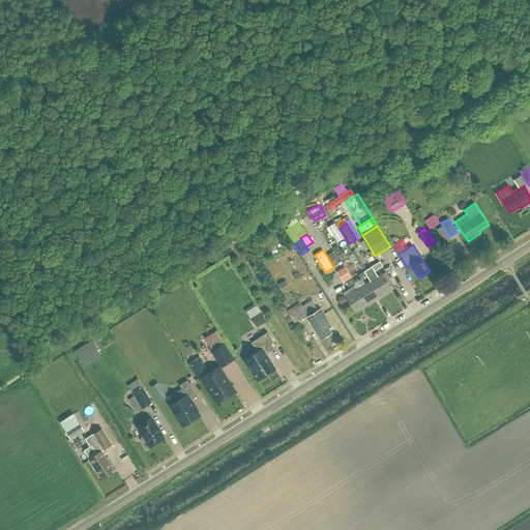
[(329,254),(333,265),(340,263),(335,251),(329,254)]
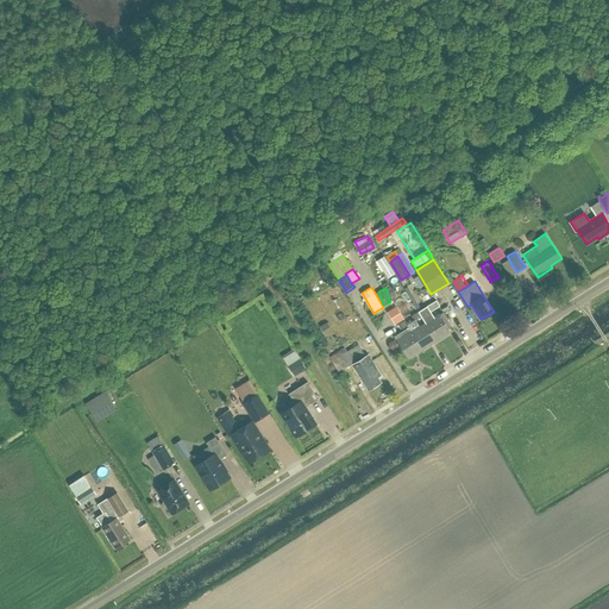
[(437,301),(427,306),(431,311),(439,306),(437,301)]
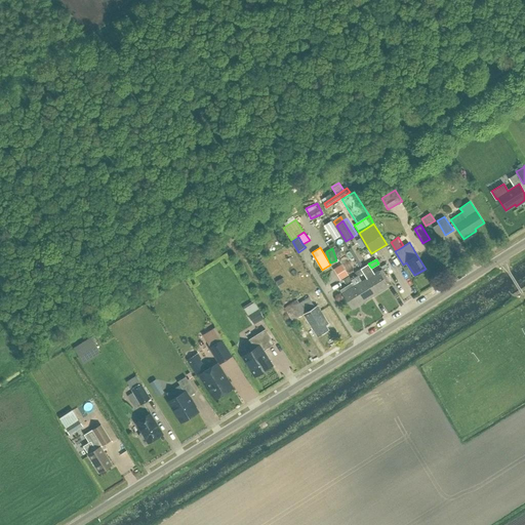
[(334,268),(341,279),(350,275),(344,264),(334,268)]
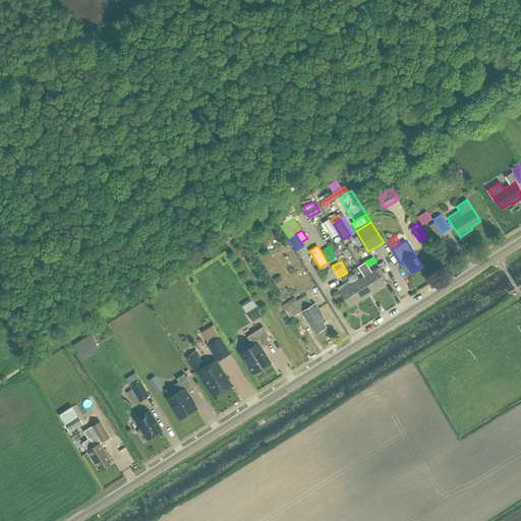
[(375,268),(363,276),(373,291),(386,284),(384,281),(387,279),(379,267),(377,269),(375,268)]
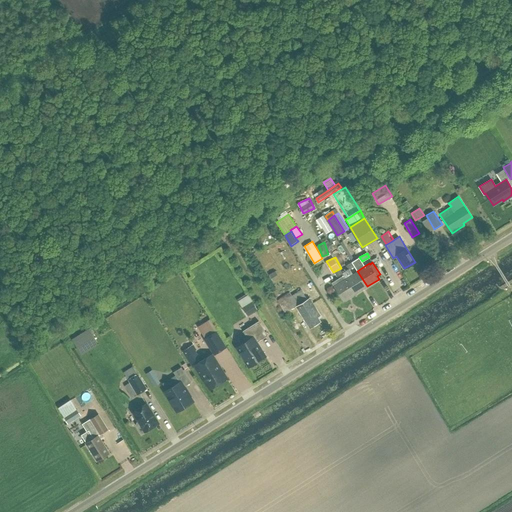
[(355,294),(367,286),(357,271),(346,278),(355,294)]
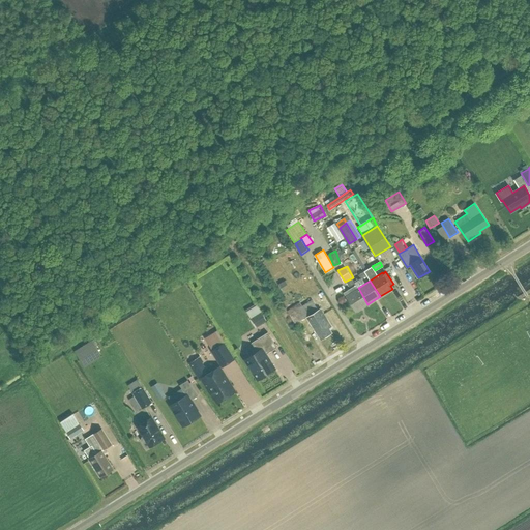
[(367,304),(358,288),(354,291),(351,287),(343,292),(355,312),(367,304)]
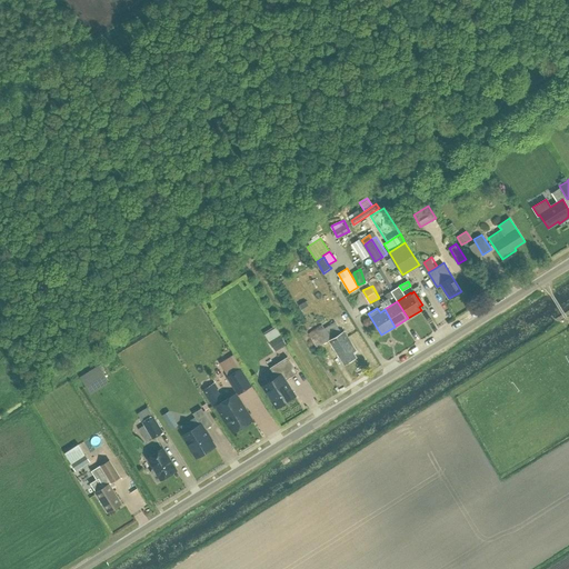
[(277,327),(265,335),(269,341),(280,333),(277,327)]
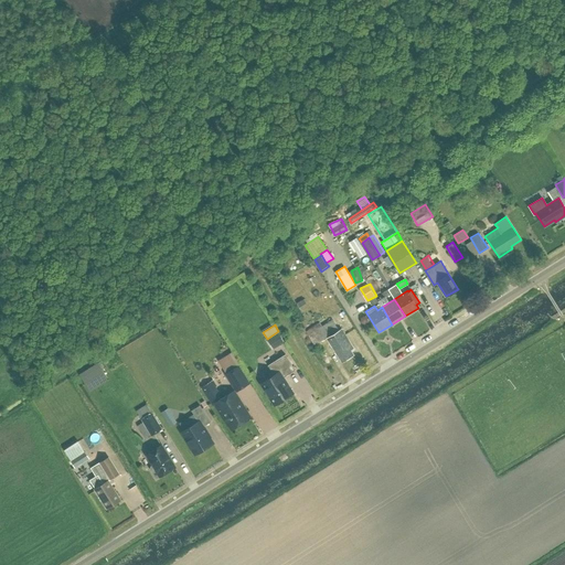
[(342,329),(340,330),(327,338),(341,362),(354,354),(351,350),(354,348),(342,329)]
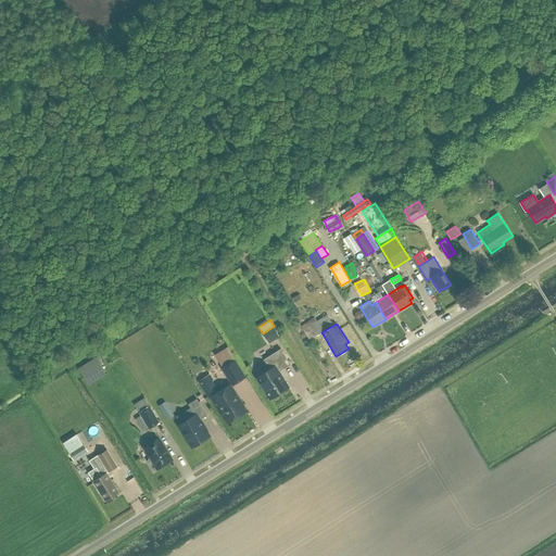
[(268,343),(280,336),(274,326),(263,333),(268,343)]
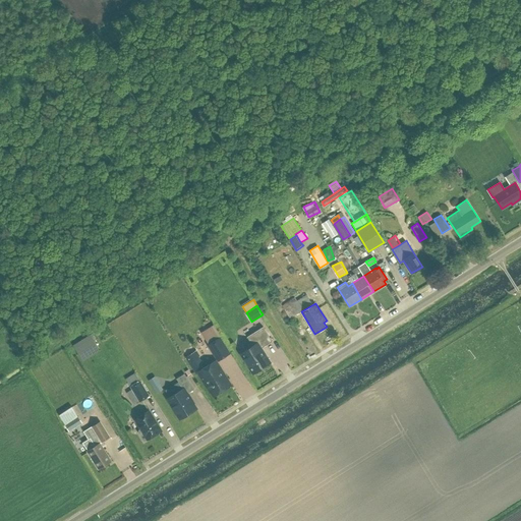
[(213,326),(203,332),(209,343),(219,337),(213,326)]
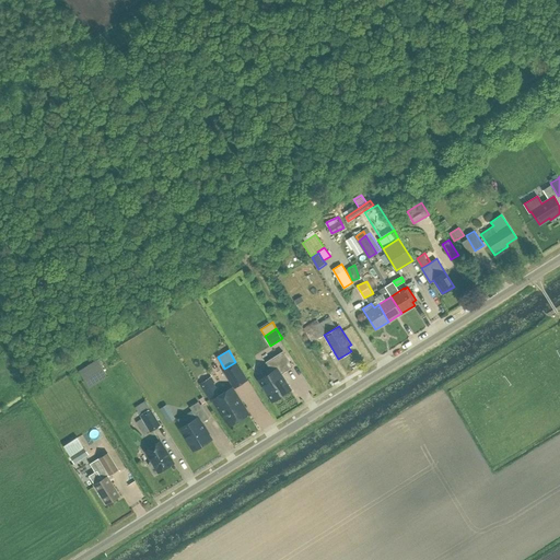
[(272,400),(290,389),(280,374),(292,366),(282,351),(266,361),(271,371),(259,380),(267,393),(266,393),(270,398),(270,397),(272,400)]
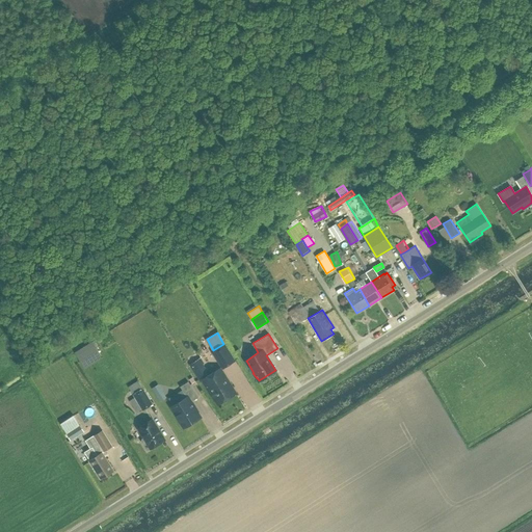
[(75,352),(80,362),(99,351),(92,342),(75,352)]
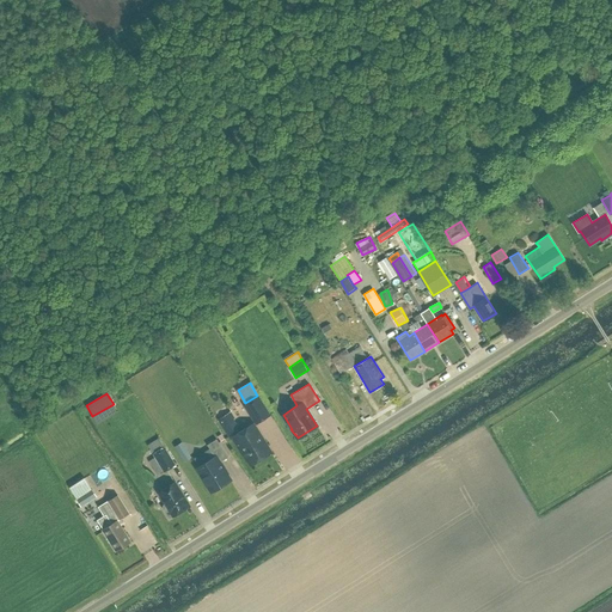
[(256,423),(269,415),(261,401),(257,396),(245,403),(244,404),(256,423)]
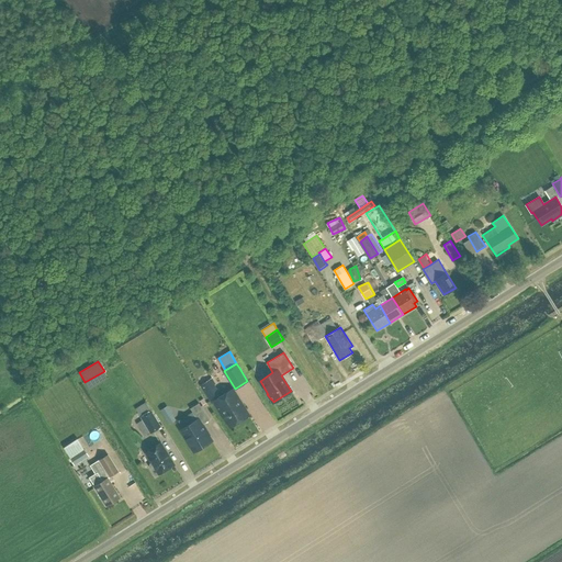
[(212,404),(214,402),(224,419),(226,418),(231,426),(248,415),(243,405),(242,405),(238,401),(239,401),(232,389),(221,396),(214,384),(208,389),(206,386),(203,390),(212,404)]
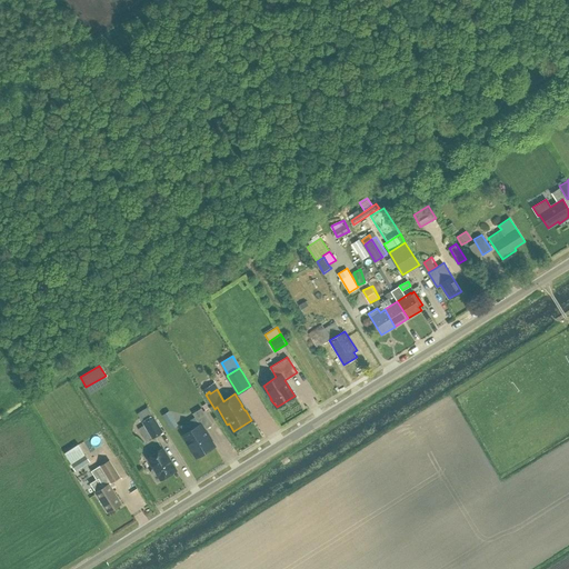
[(152,415),(148,407),(137,412),(142,421),(141,421),(152,438),(163,431),(153,415),(152,415)]
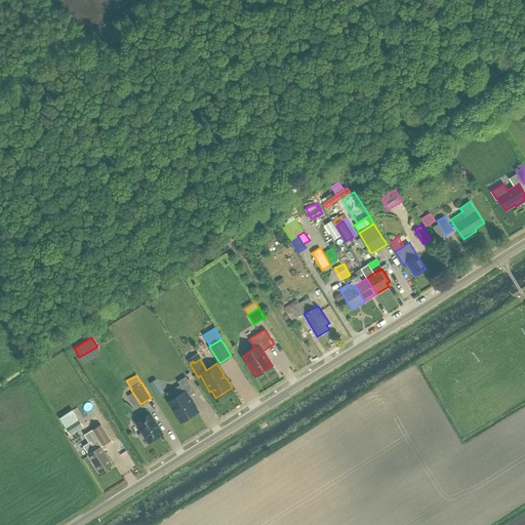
[(190,396),(189,397),(185,391),(193,387),(186,375),(175,381),(183,393),(169,401),(182,421),(198,412),(193,403),(194,403),(190,396)]
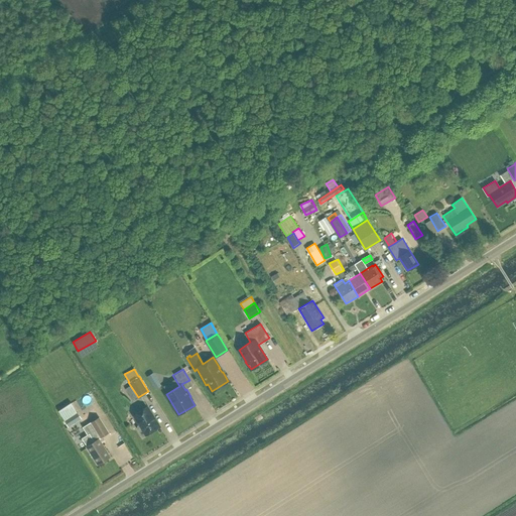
[(153,373),(148,376),(155,388),(160,385),(153,373)]
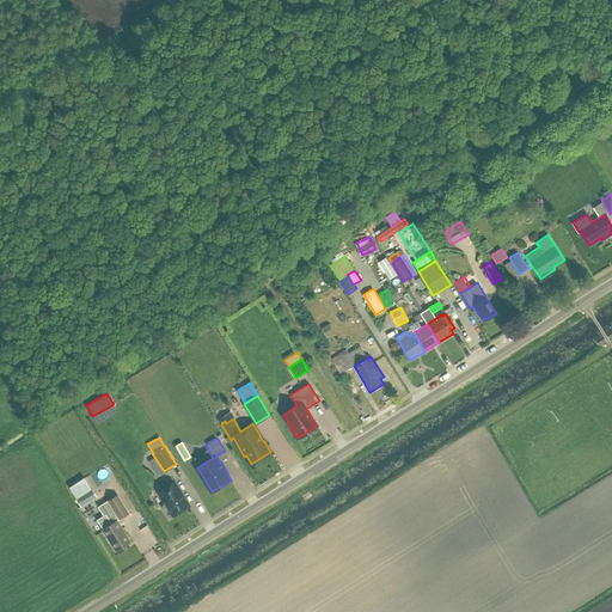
[(79,497),(95,488),(87,477),(72,487),(79,497)]
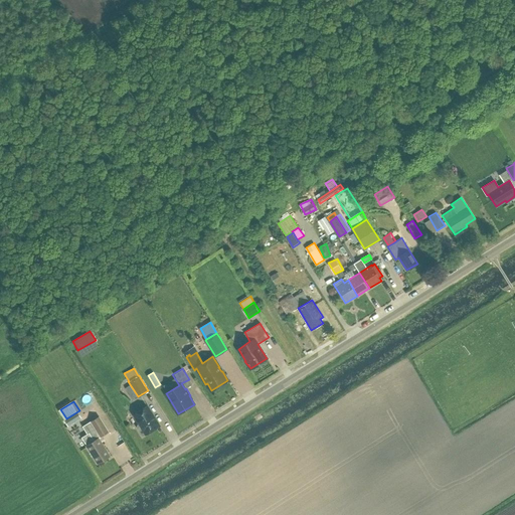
[(146,435),(159,425),(147,406),(134,414),(139,423),(137,424),(137,427),(139,431),(141,431),(143,430),(146,435)]
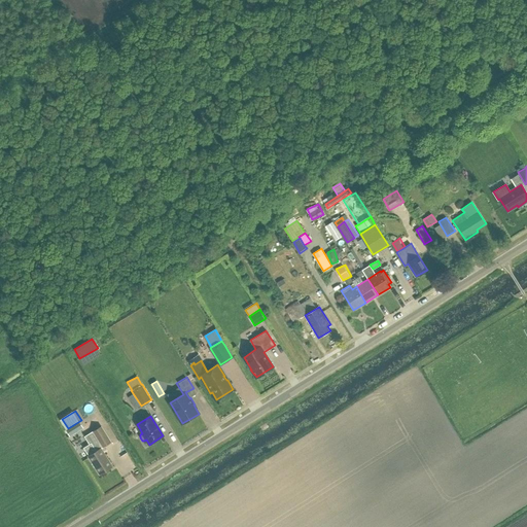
[(83,428),(79,422),(66,430),(70,436),(83,428)]
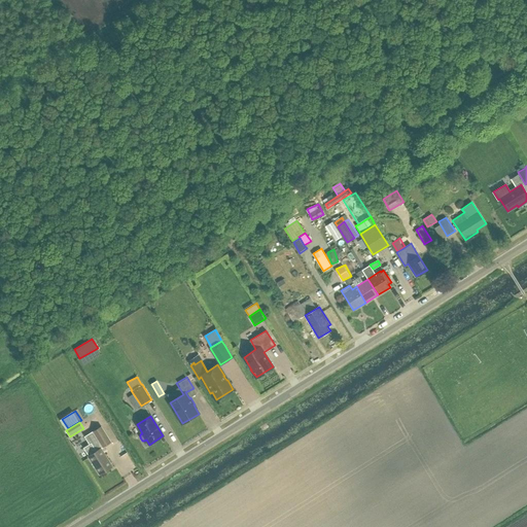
[(111,443),(101,426),(84,437),(90,445),(84,448),(90,456),(89,457),(100,476),(113,467),(102,449),(111,443)]
